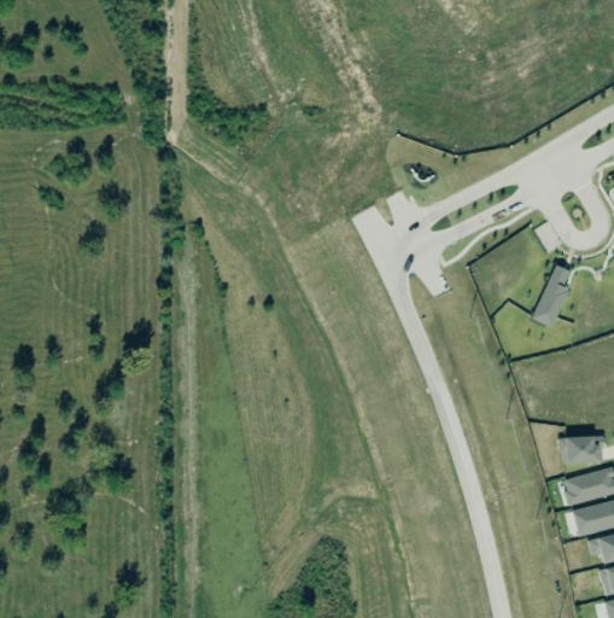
[(571,270),(555,264),(533,319),(555,327),(571,287),(565,285),(571,270)]
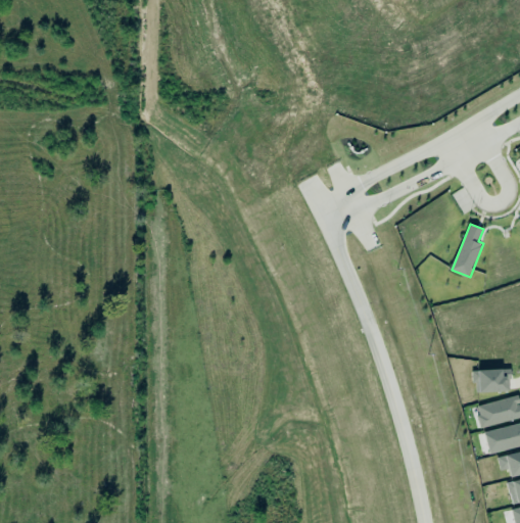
[(511,369),(475,370),(475,393),(512,391),(511,369)]
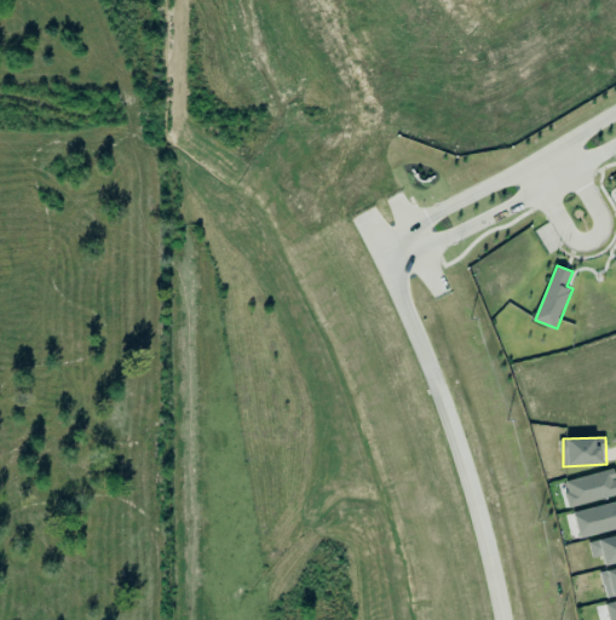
[(565,481),(573,507),(615,495),(615,469),(565,481)]
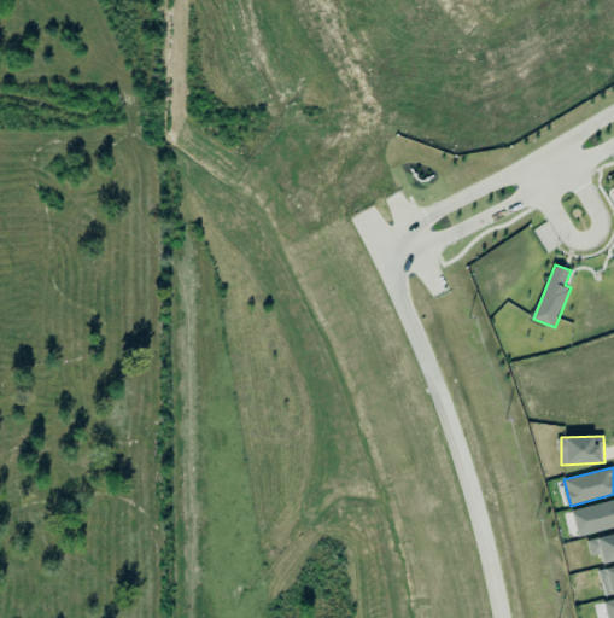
[(613,500),(573,511),(579,536),(613,526),(613,500)]
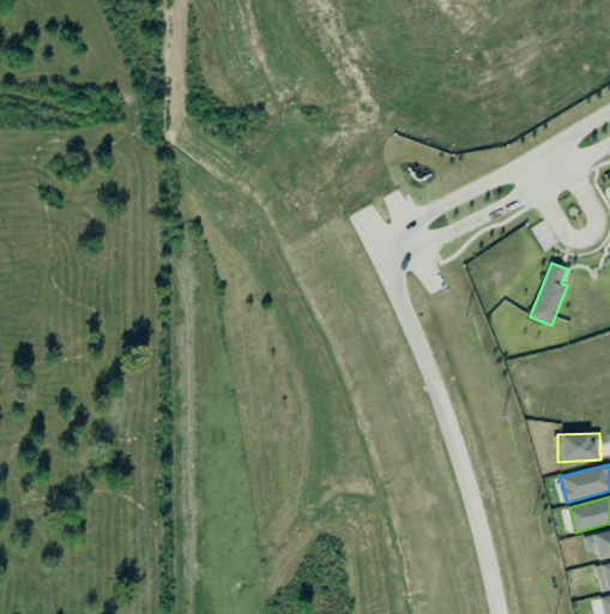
[(598,551),(601,560),(609,557),(609,530),(585,536),(589,553),(598,551)]
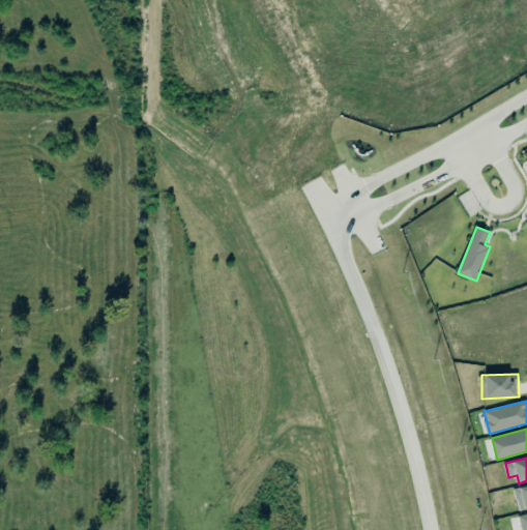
[(526,486),(516,488),(520,509),(526,508),(526,486)]
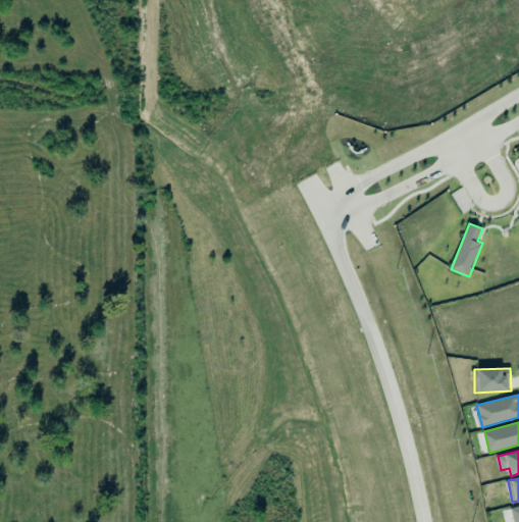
All buildings are outlined.
